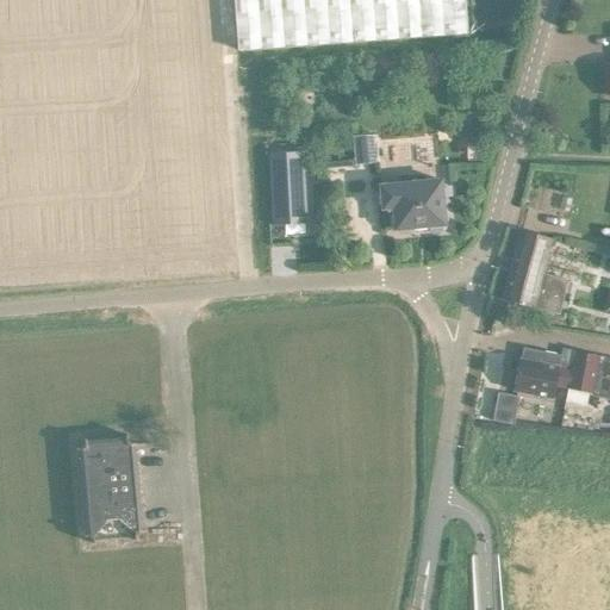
[(232,0),(237,49),(261,47),(467,32),(464,0),(232,0)]
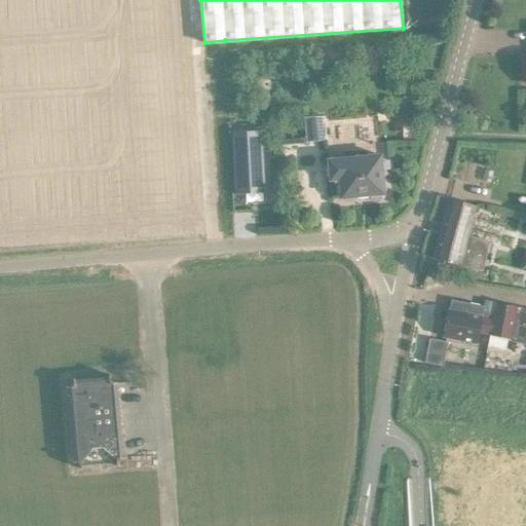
[(305,142),(317,141),(314,116),(303,117),(305,142)]
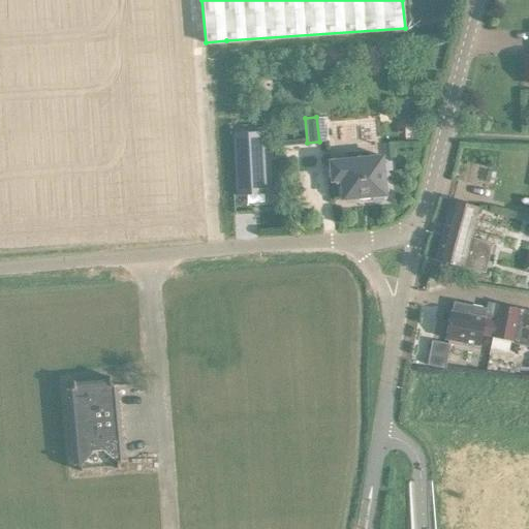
[(265,190),(261,131),(259,131),(260,133),(234,134),(234,132),(231,132),(235,195),(237,195),(237,191),(265,190)]
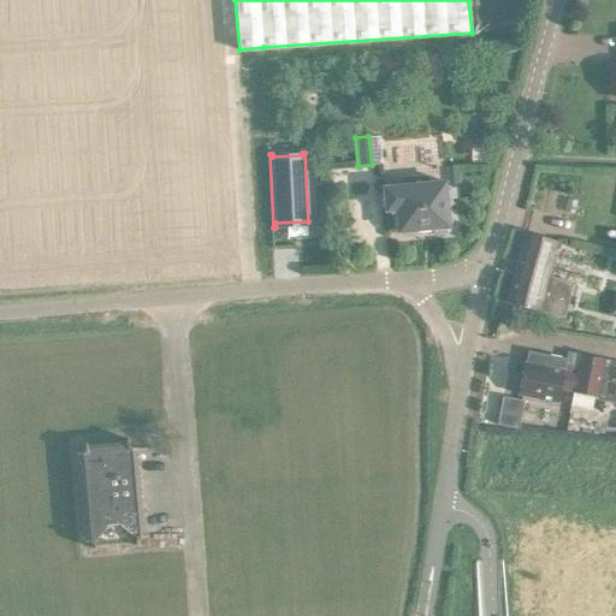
[(398,230),(432,227),(434,231),(443,230),(445,226),(449,226),(446,202),(450,199),(449,187),(444,184),(444,181),(384,187),(386,209),(397,209),(398,230)]
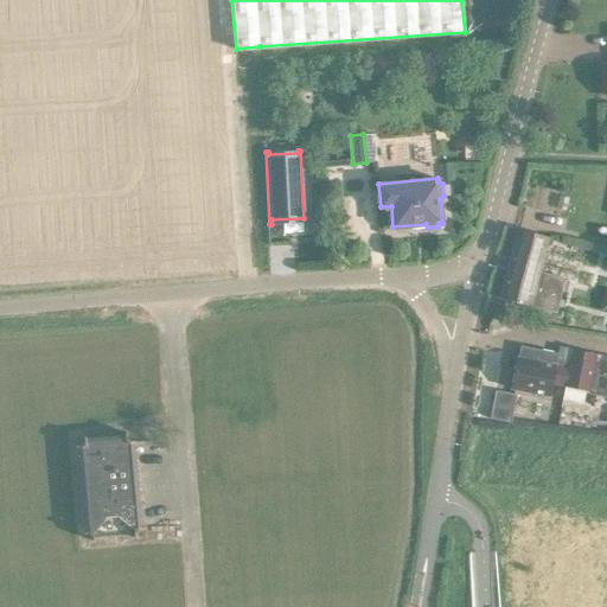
[(518,229),(499,298),(530,306),(555,313),(564,279),(538,272),(548,237),(518,229)]
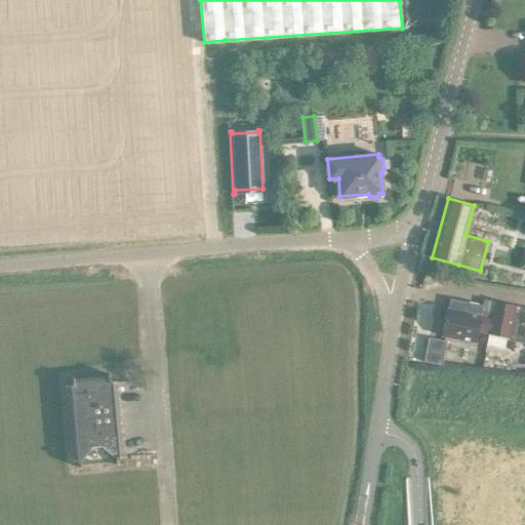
[(479,331),(489,333),(524,340),(524,307),(494,301),(491,316),(482,314),(481,314),(483,305),(450,298),(448,308),(447,307),(447,310),(442,309),(440,316),(445,317),(442,334),(459,338),(461,340),(470,342),(472,340),(477,341),(479,331)]
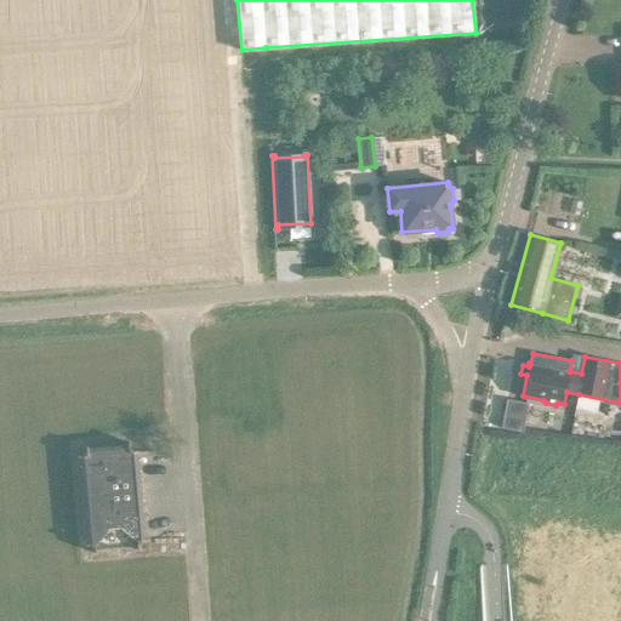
[(502,426),(523,429),(529,400),(508,397),(502,426)]
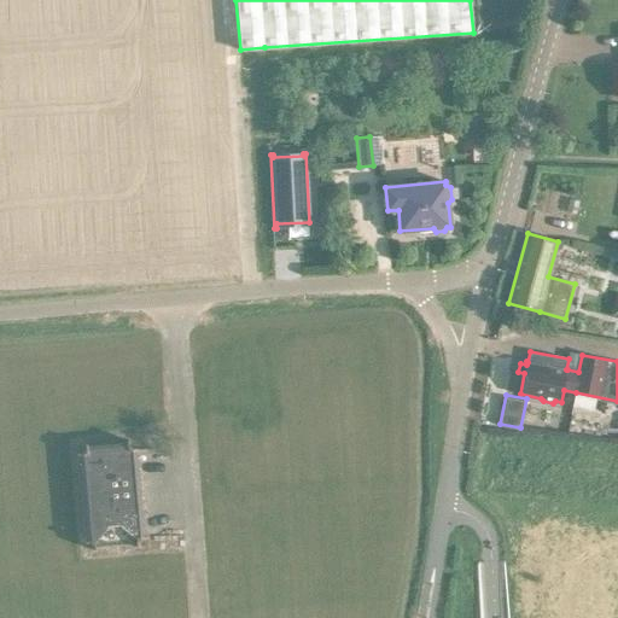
[(138,449),(139,449),(138,448),(133,448),(130,445),(129,439),(128,441),(88,444),(88,443),(86,444),(86,449),(83,453),(77,453),(79,455),(80,455),(88,541),(86,541),(86,543),(92,542),(94,544),(95,551),(98,551),(97,547),(136,543),(138,547),(139,547),(138,541),(141,538),(146,537),(138,455),(138,449)]
